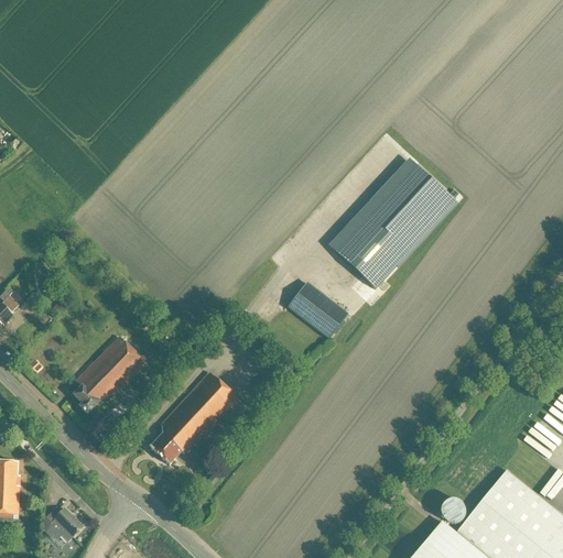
[(414,162),(333,249),(374,286),(454,199),(414,162)]
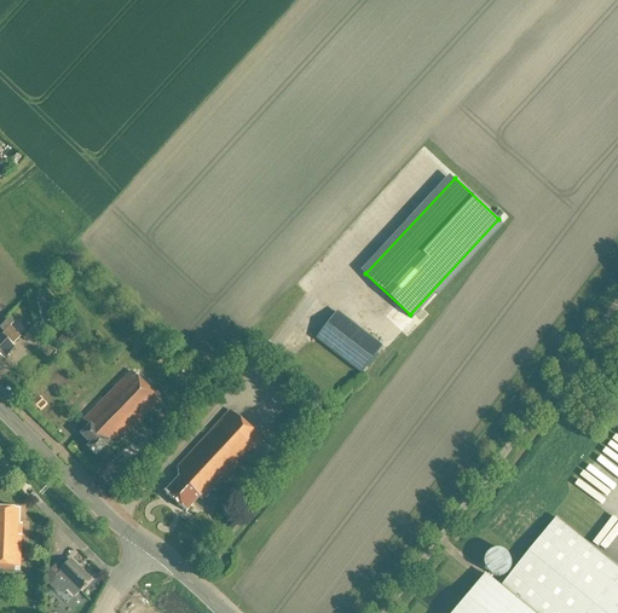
[(58,314),(55,298),(45,300),(42,291),(30,294),(35,319),(58,314)]
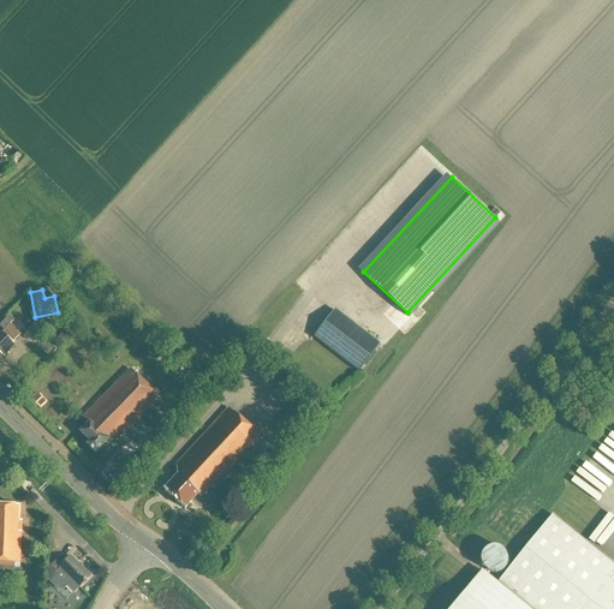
[(357,366),(377,339),(333,305),(311,333),(357,366)]
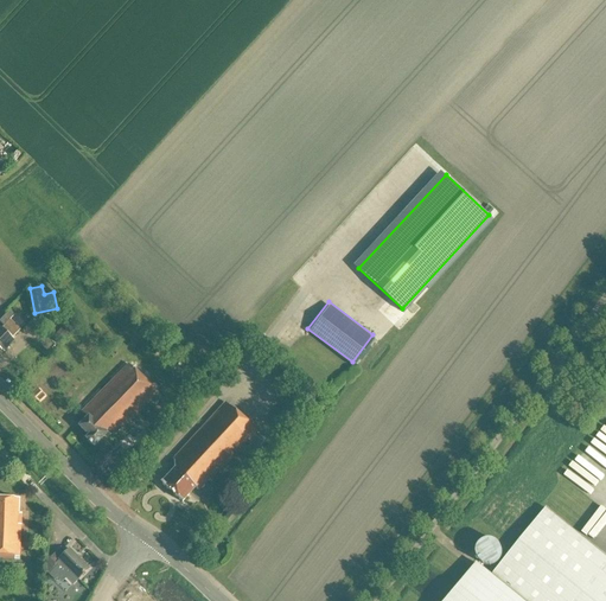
[(0,319),(2,323),(0,324),(0,346),(2,347),(13,337),(11,334),(19,326),(19,325),(10,315),(12,312),(7,308),(0,314),(0,319)]
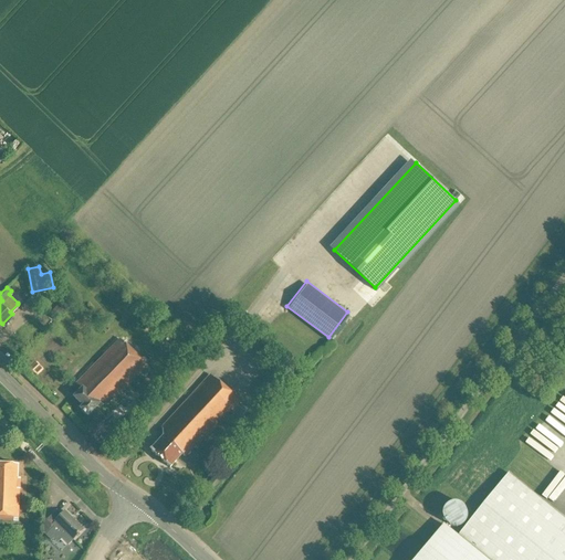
[(71,299),(65,293),(48,310),(53,317),(71,299)]
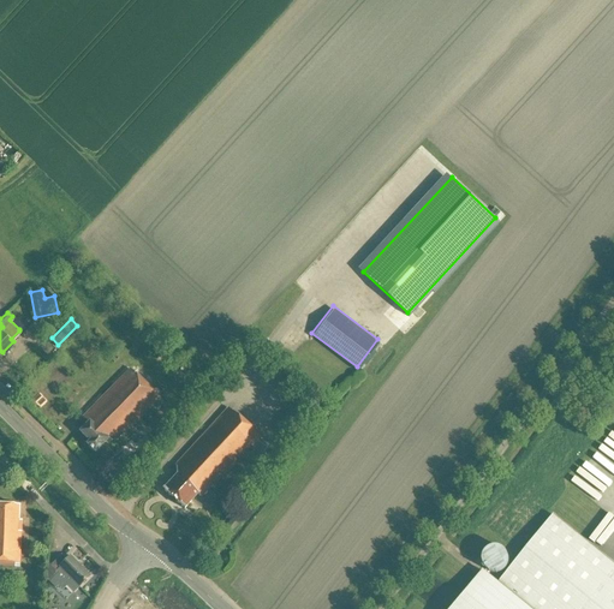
[(83,439),(94,448),(107,435),(109,437),(112,435),(114,437),(121,430),(121,431),(159,394),(129,365),(82,413),(88,419),(78,428),(85,435),(83,439)]
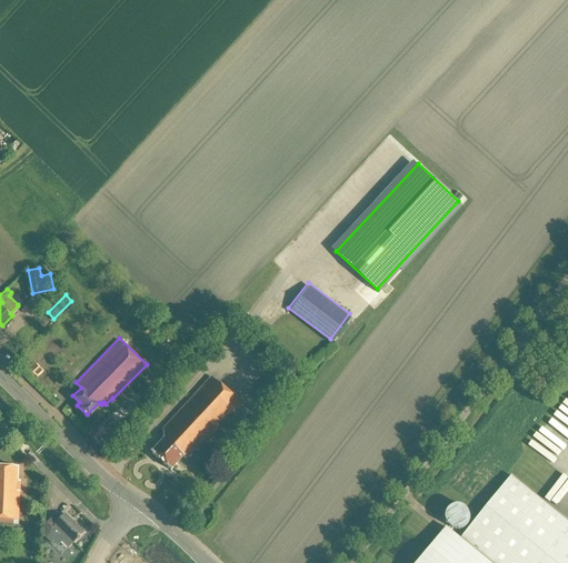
[(162,436),(150,449),(169,466),(181,453),(185,456),(195,445),(196,446),(239,400),(211,373),(161,426),(162,436)]
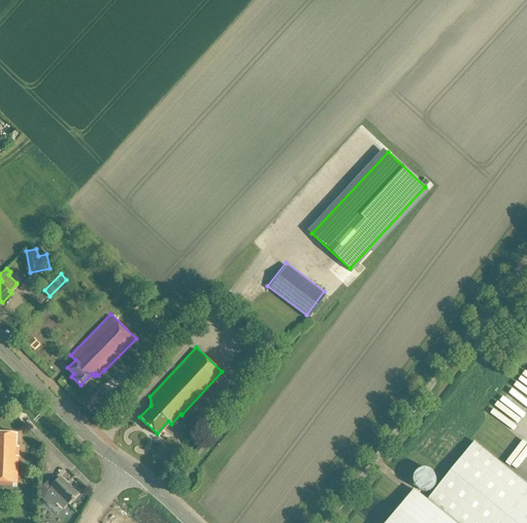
[(492,407),(512,423),(516,417),(520,420),(526,410),(526,374),(520,370),(492,407)]
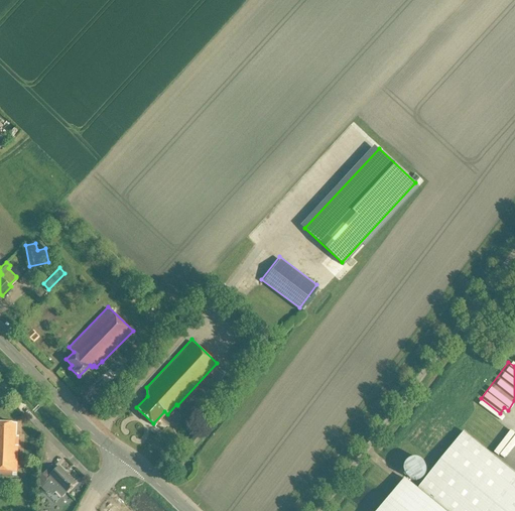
[(224,372),(216,365),(209,373),(217,380),(224,372)]
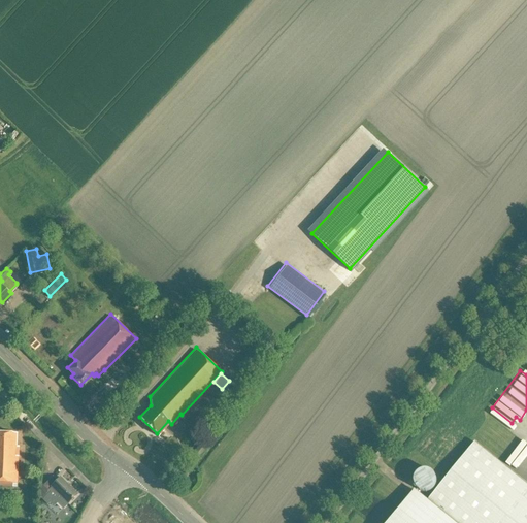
[(15,430),(0,429),(0,479),(15,480),(18,444),(14,444),(15,430)]
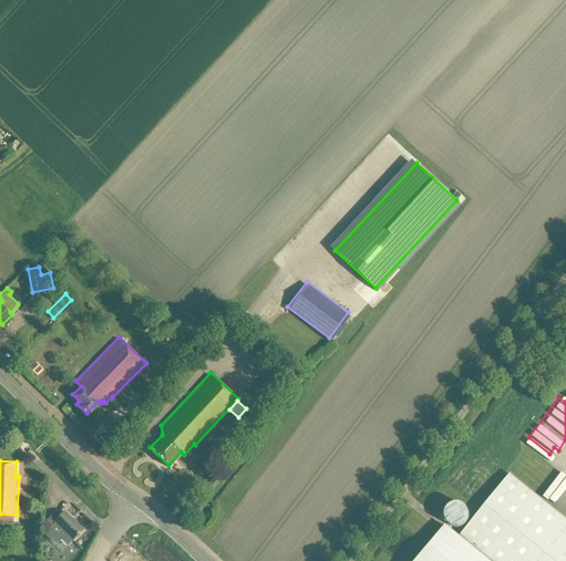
[(444,522),(413,560),(565,560),(565,516),(510,470),(460,532),(444,522)]
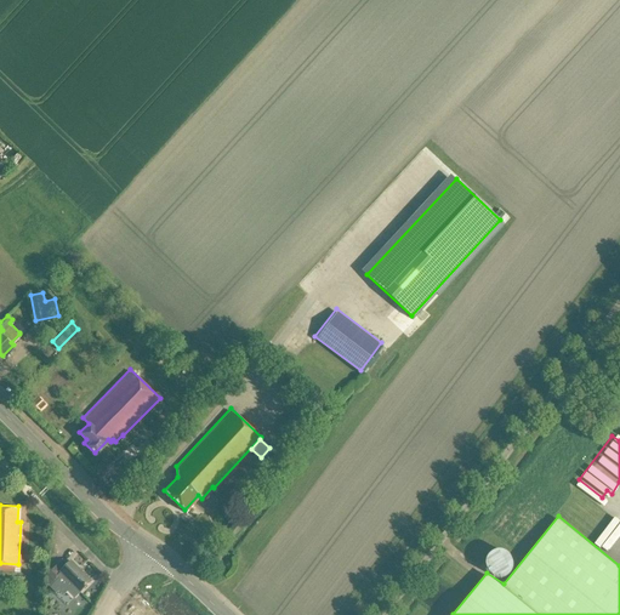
[(513,568),(515,563),(513,558),(512,556),(511,553),(508,552),(505,551),(502,550),(500,550),(498,550),(495,551),(493,552),(490,554),(489,558),(488,561),(488,564),(488,567),(489,569),(491,573),(494,574),(496,575),(501,576),(505,576),(507,575),(511,571),(513,568)]
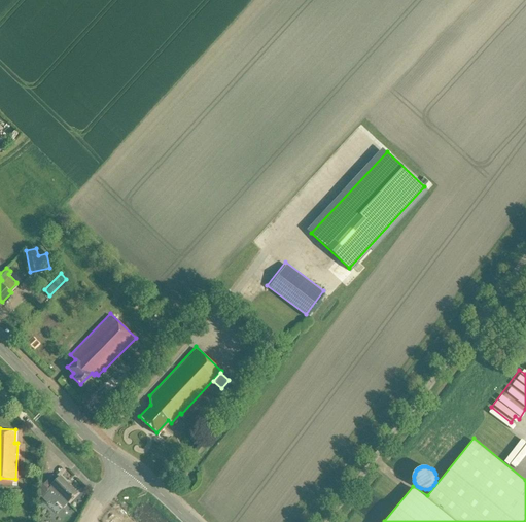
[(76,490),(59,473),(57,476),(51,472),(42,481),(42,480),(40,482),(38,493),(45,500),(53,493),(62,503),(76,490)]
